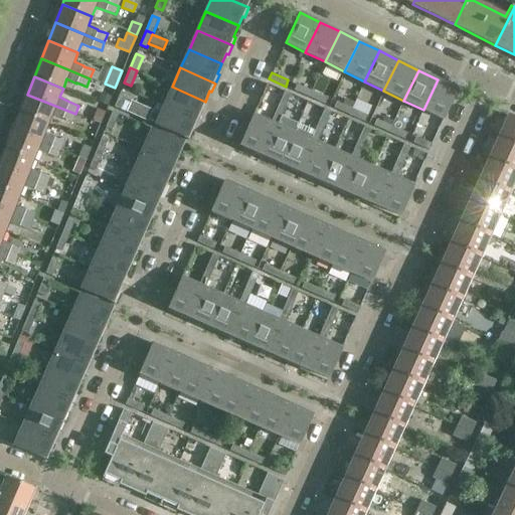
[(438,79),(423,110),(443,120),(458,90),(438,79)]
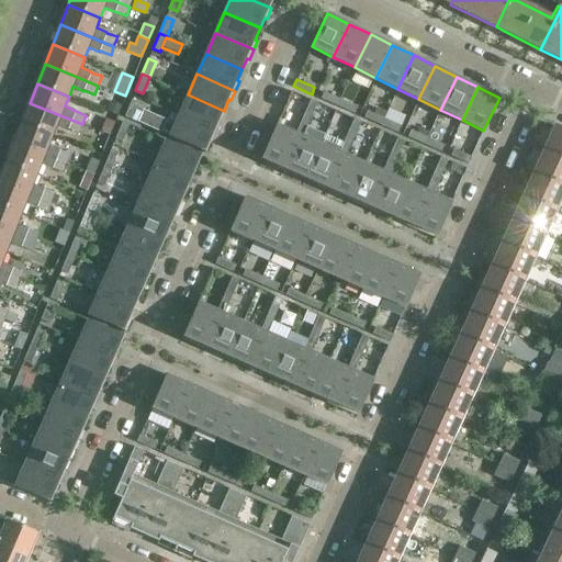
[(324,91),(321,98),(338,105),(340,99),(324,91)]
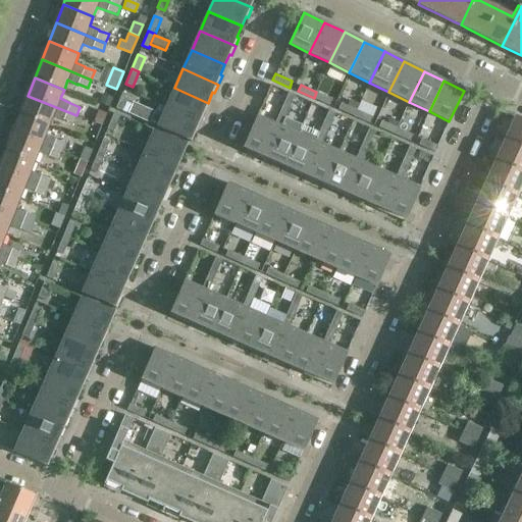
[(174,88),(166,107),(199,121),(201,122),(205,113),(203,112),(208,103),(174,88)]
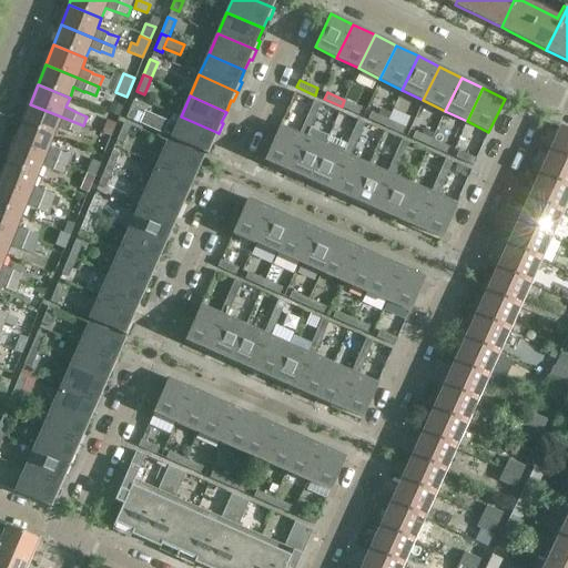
[(133,100),(125,118),(133,121),(140,103),(133,100)]
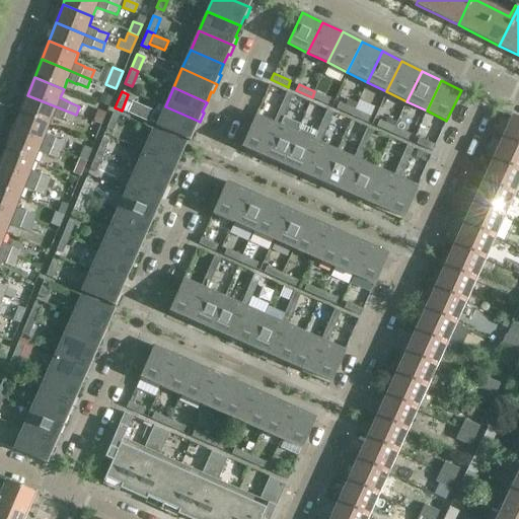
[(287,91),(280,107),(286,109),(293,94),(287,91)]
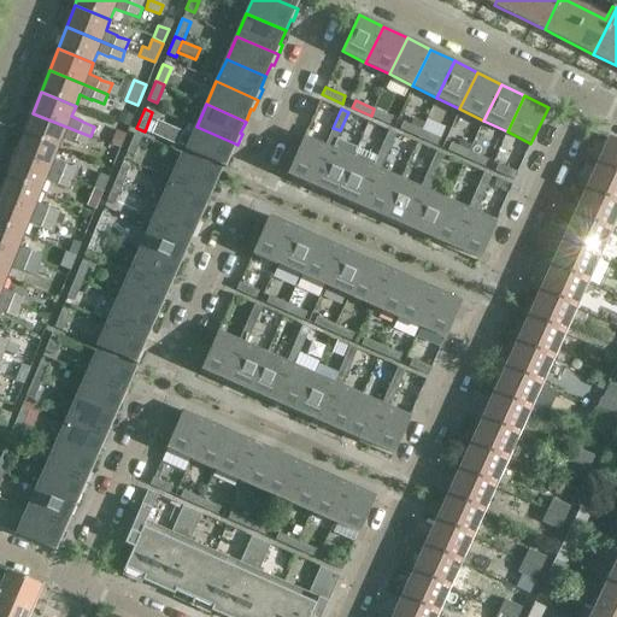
[(374,109),(371,116),(389,124),(393,117),(374,109)]
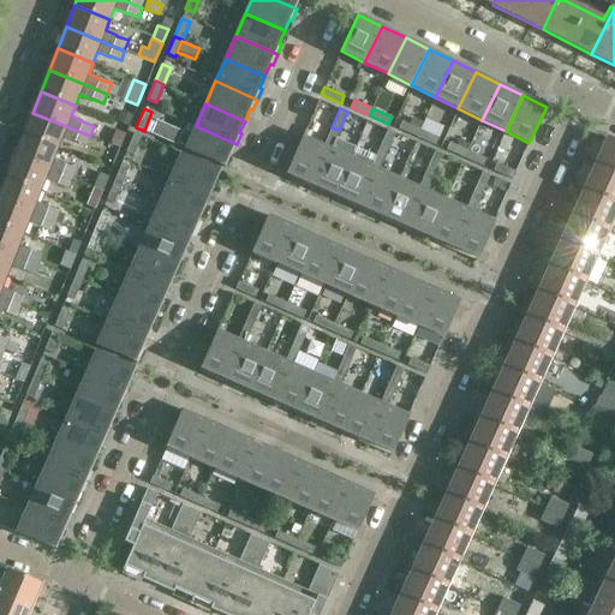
[(33,113),(23,135),(58,148),(63,137),(75,142),(75,141),(85,145),(90,136),(33,113)]
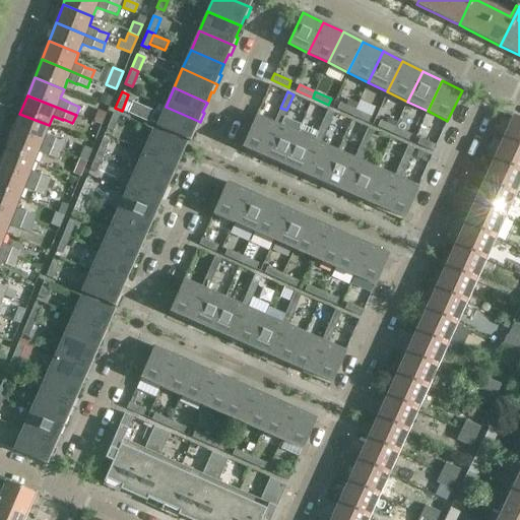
[(132,102),(127,113),(190,140),(198,121),(166,107),(160,116),(153,113),(154,112),(132,102)]
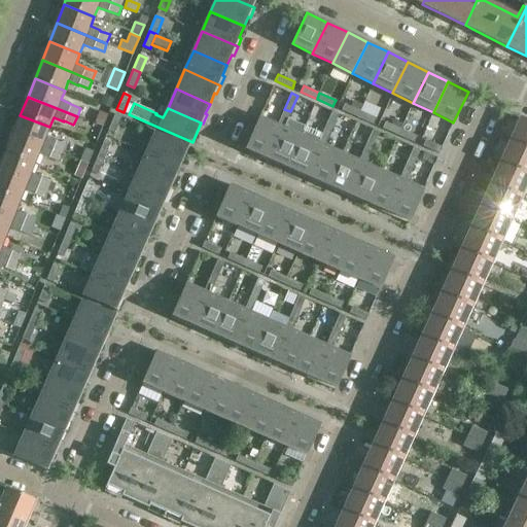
[(345,104),(342,110),(357,117),(360,110),(345,104)]
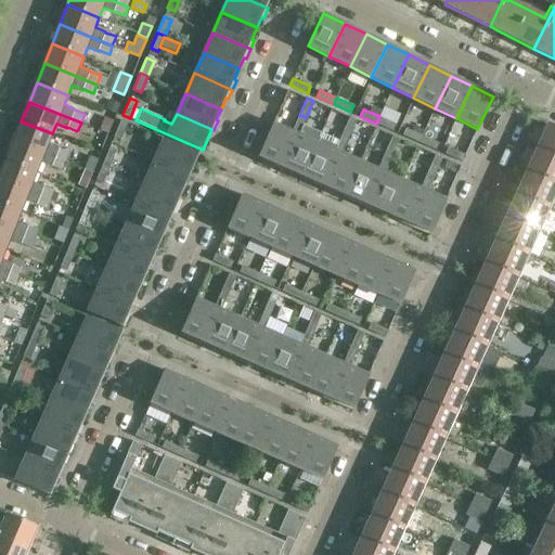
[(273,123),(257,158),(279,168),(295,132),(298,134),(302,127),(306,117),(299,115),(292,131),(273,123)]
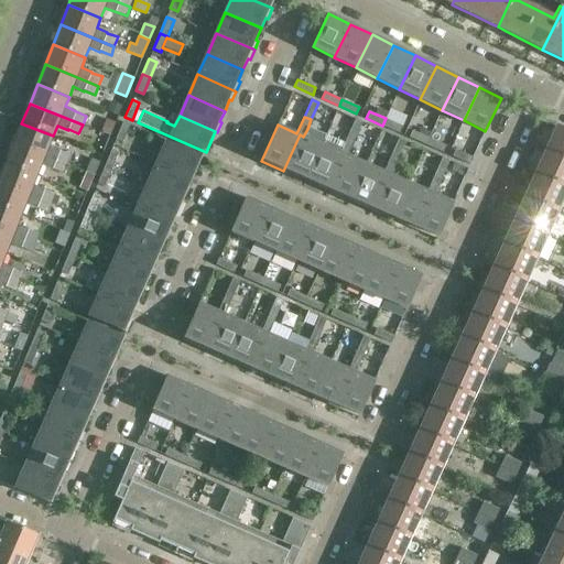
[(386,118),(382,126),(400,132),(402,126),(386,118)]
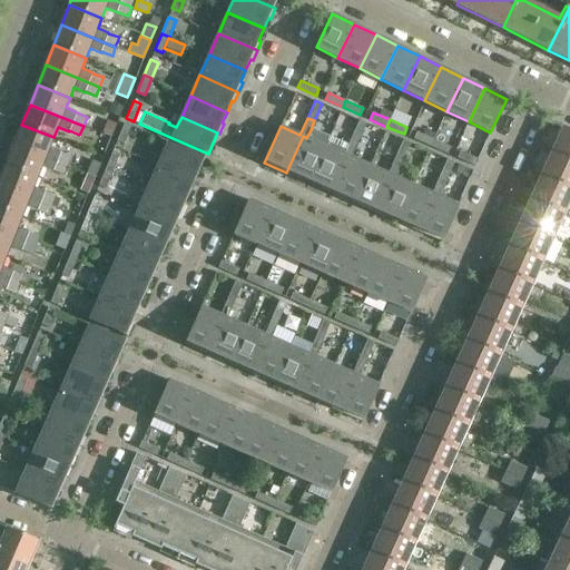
[(107,120),(102,131),(110,135),(115,124),(107,120)]
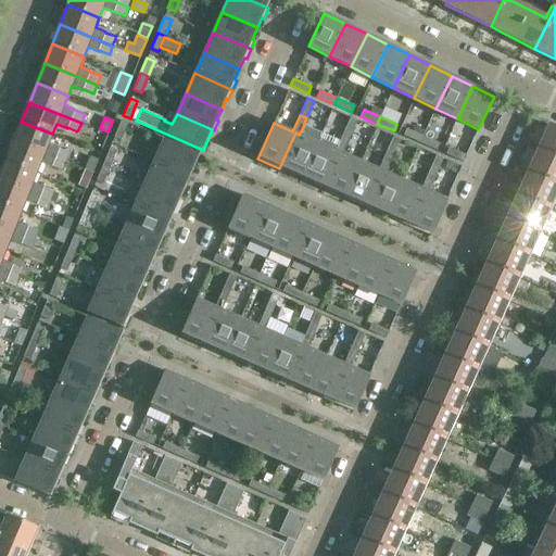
[(351,117),(343,134),(350,137),(357,119),(351,117)]
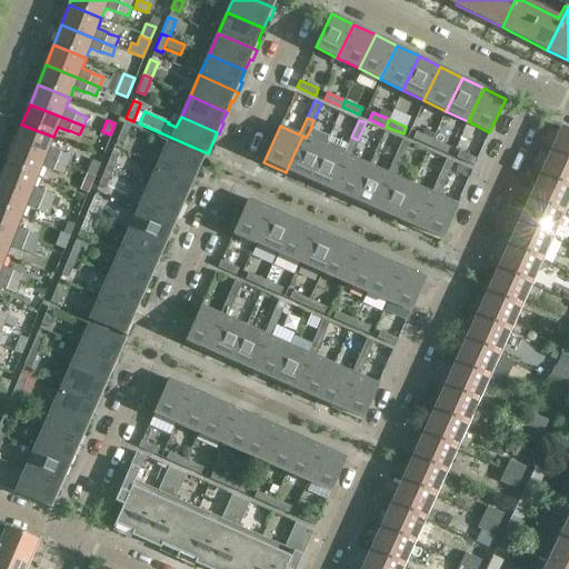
[(125,122),(117,140),(123,143),(131,126),(125,122)]
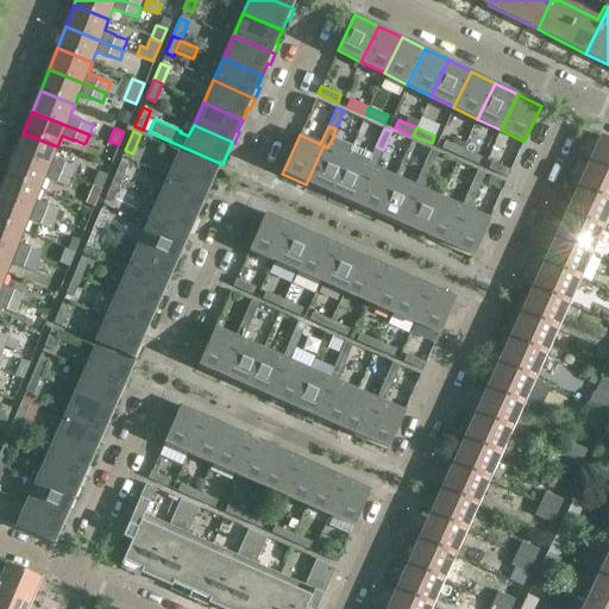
[(23,133),(14,155),(61,173),(73,177),(76,168),(64,163),(66,162),(54,157),(57,146),(23,133)]
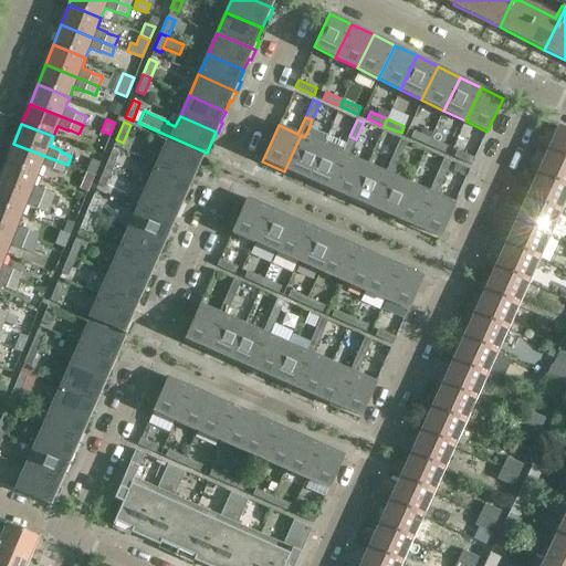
[(565,129),(558,126),(547,149),(565,157),(565,129)]
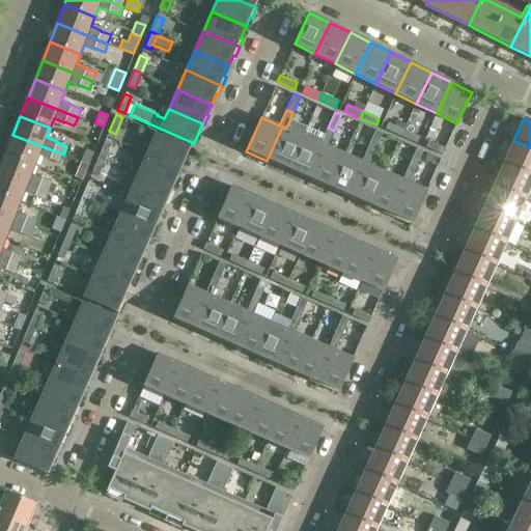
[(282,127),(267,161),(287,170),(303,136),(306,129),(289,121),(285,129),(282,127)]
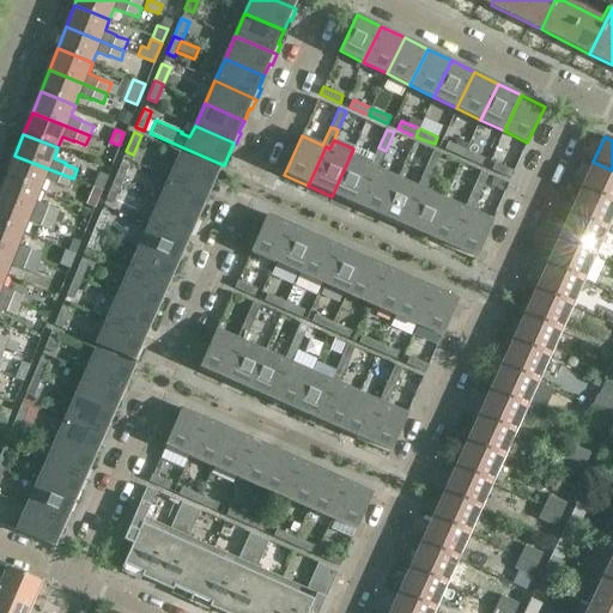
[(448,141),(444,149),(463,157),(467,150),(448,141)]
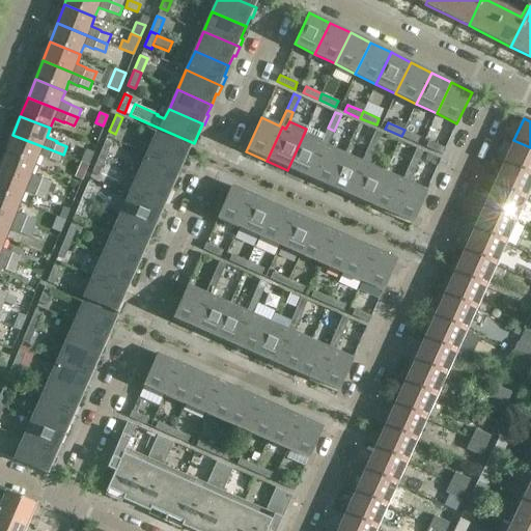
[(303,136),(287,170),(308,179),(324,145),(327,146),(334,131),(328,128),(324,136),(306,129),(303,136)]
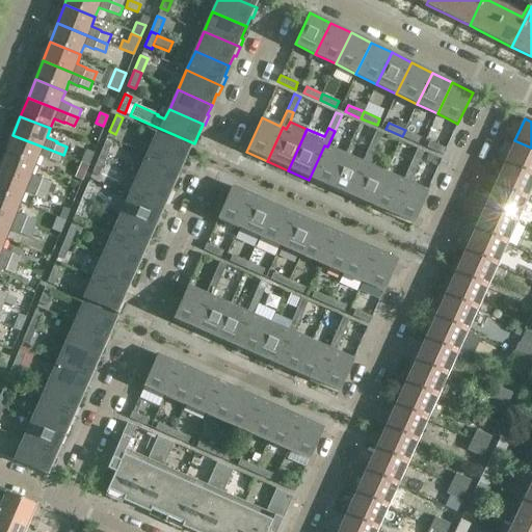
[(376,130),(369,147),(375,149),(382,133),(376,130)]
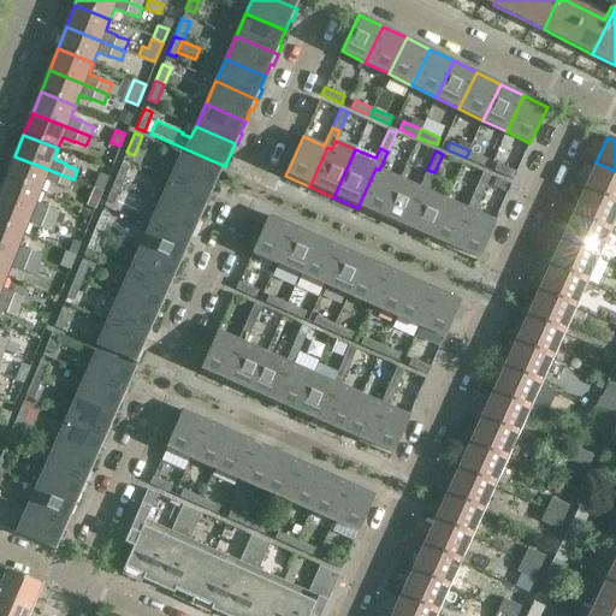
[(469,150),(466,158),(484,166),(487,158),(469,150)]
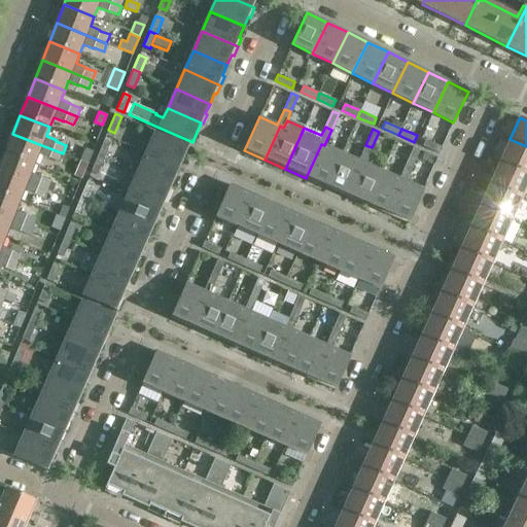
[(189,146),(155,131),(146,151),(180,167),(189,146)]
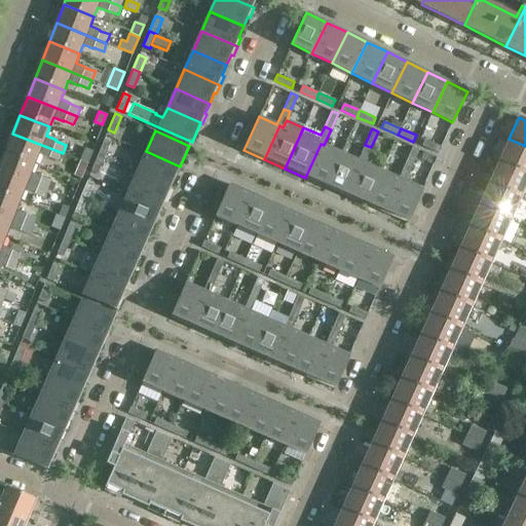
[(12,134),(5,151),(35,163),(39,154),(49,158),(49,157),(60,161),(63,153),(52,149),(12,134)]
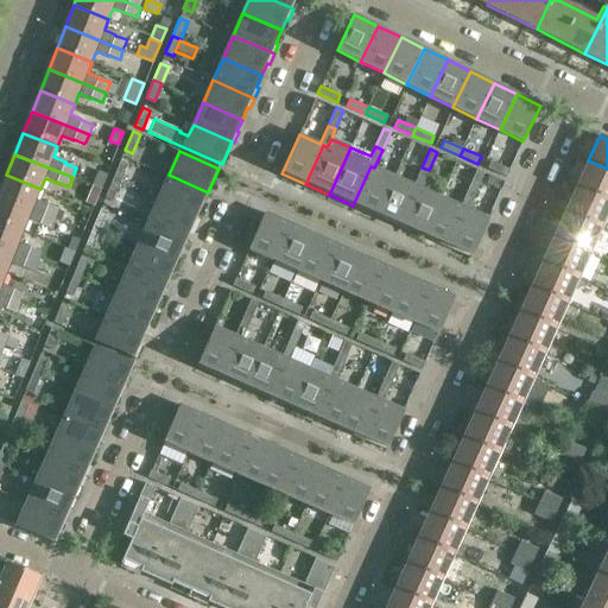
[(120,160),(113,179),(120,183),(128,164),(120,160)]
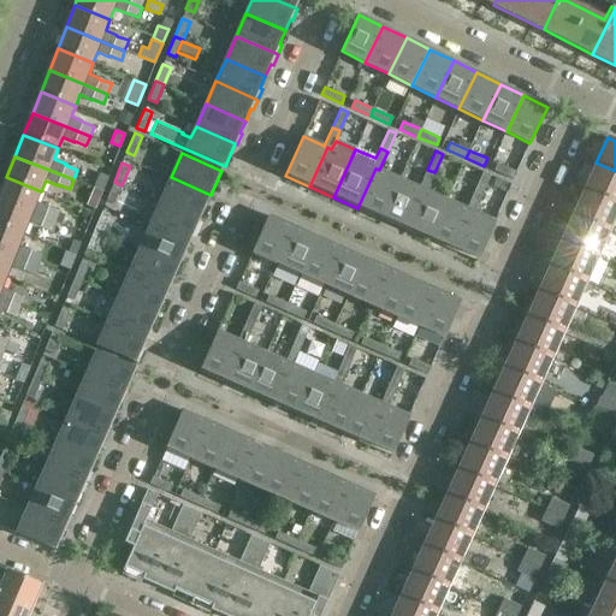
[(615,171),(596,163),(585,188),(615,202),(615,171)]
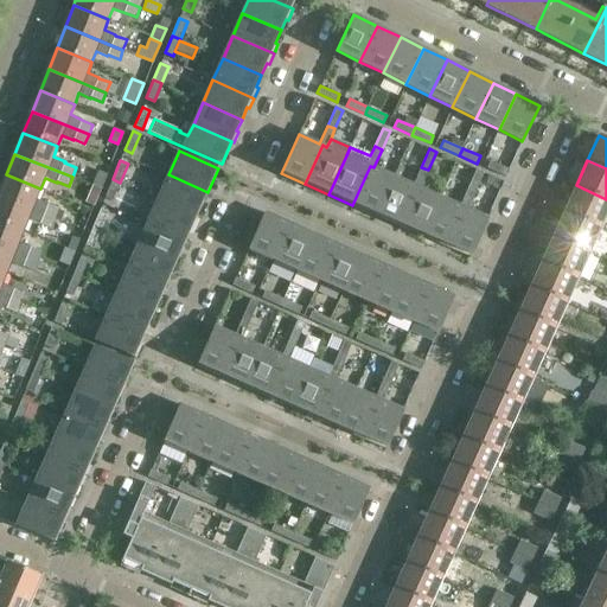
[(491,161),(487,168),(506,177),(510,170),(491,161)]
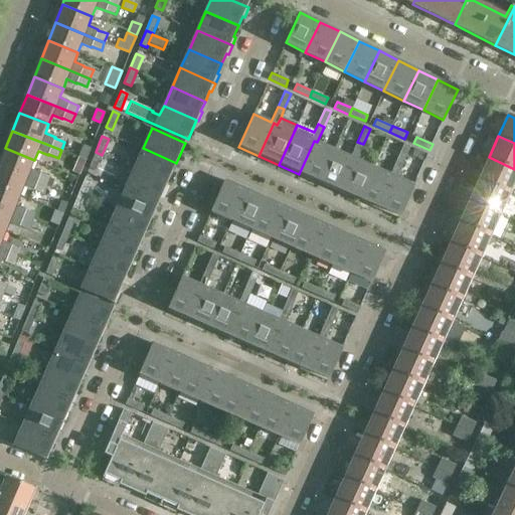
[(314,141),(299,174),(319,182),(334,150),(317,142),(314,141)]
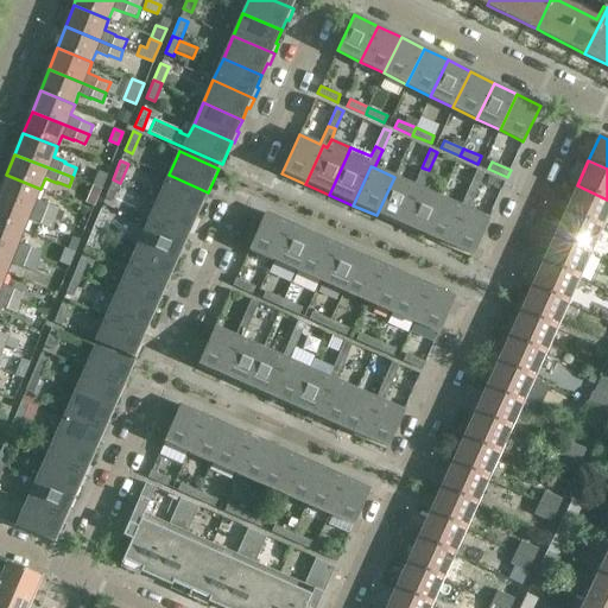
[(394,177),(377,216),(400,226),(418,188),(420,189),(429,170),(422,168),(413,185),(394,177)]
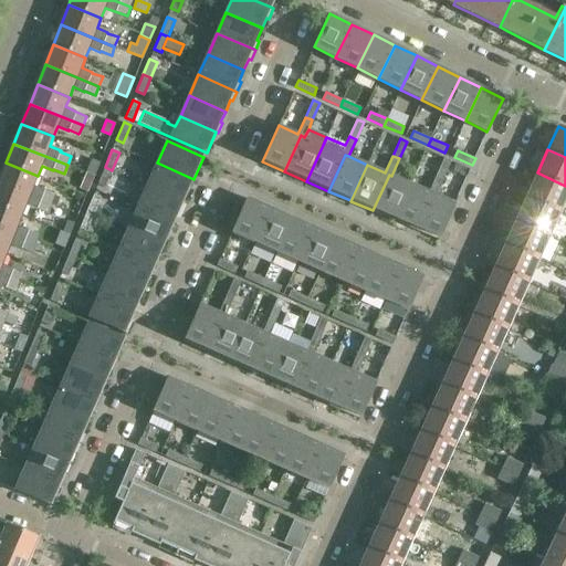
[(444,158),(437,175),(443,178),(451,160),(444,158)]
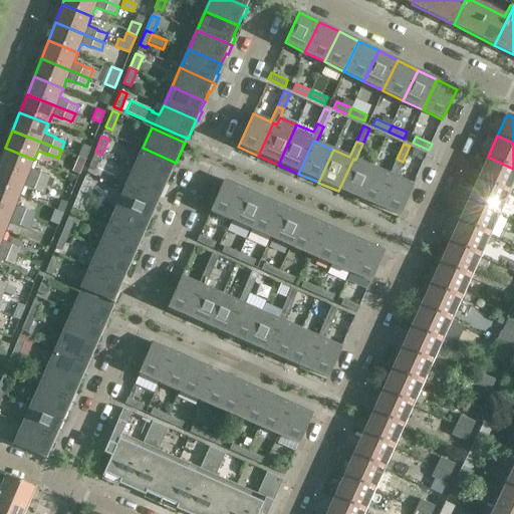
[(82,145),(77,156),(84,159),(89,149),(82,145)]
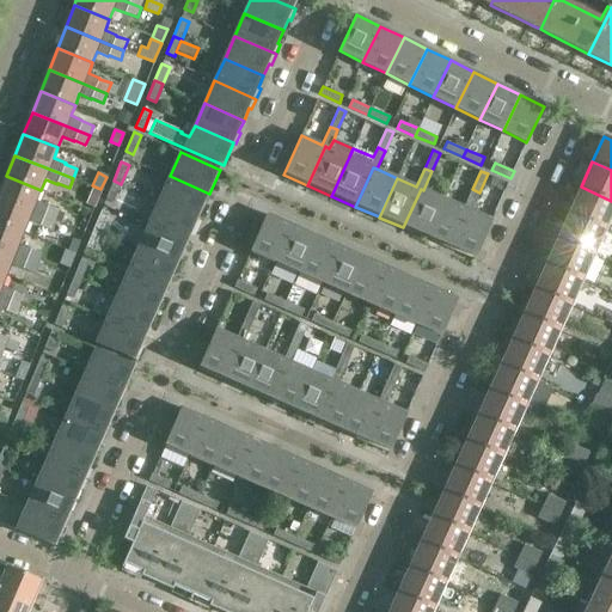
[(6,176),(0,191),(0,199),(44,216),(55,221),(61,224),(66,214),(48,207),(49,206),(37,201),(41,190),(6,176)]
